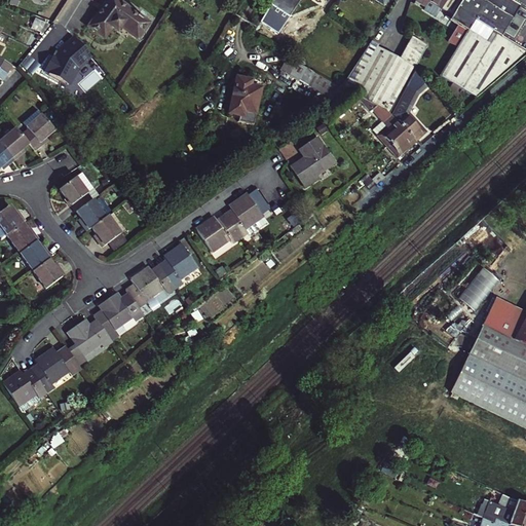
[(92,27),(111,0),(106,0),(88,24),(92,27)]
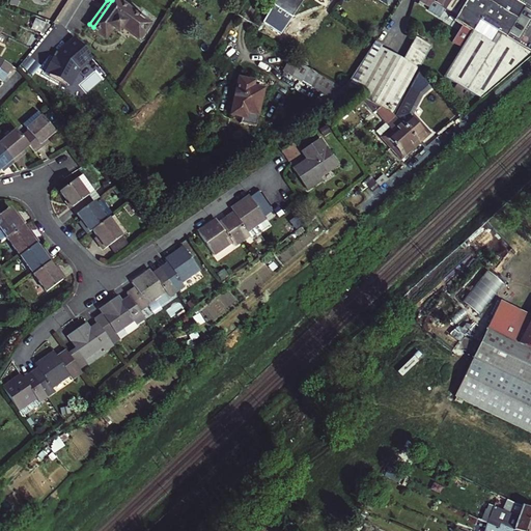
[(151,24),(120,0),(112,0),(93,27),(102,33),(110,23),(120,31),(127,22),(144,34),(151,24)]
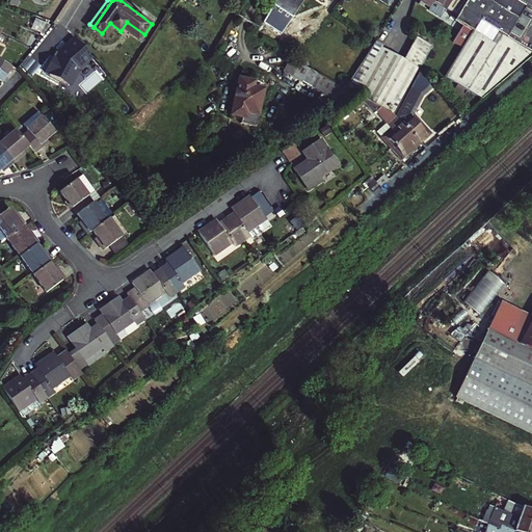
[(201,3),(195,0),(191,0),(189,4),(197,8),(201,3)]
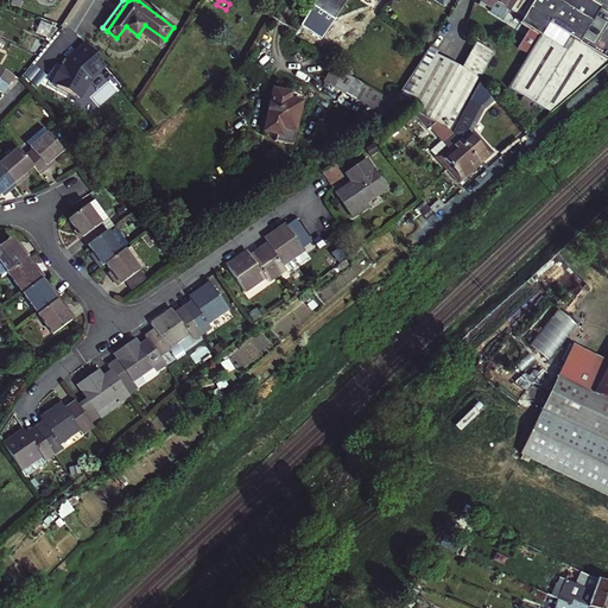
[(333,18),(342,0),(315,0),(312,6),(333,18)]
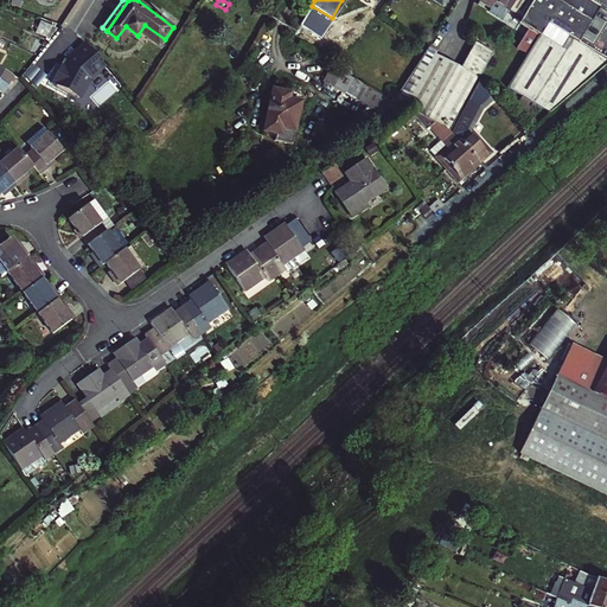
[(498,0),(497,4),(521,18),(531,0),(498,0)]
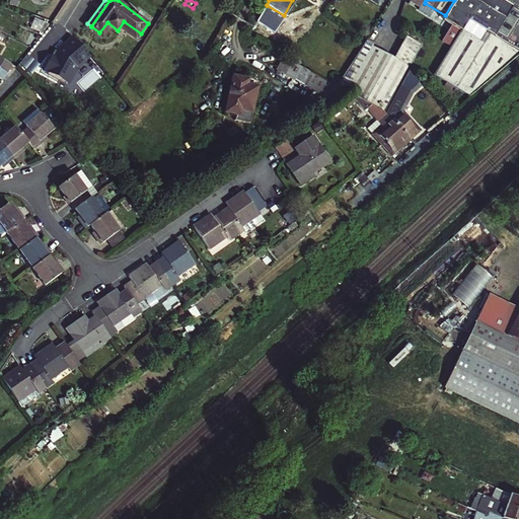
[(454,0),(445,15),(447,17),(444,22),(451,27),(442,42),(451,48),(433,75),(446,84),(455,90),(469,99),(518,56),(518,53),(494,36),(512,7),(500,0),(454,0)]
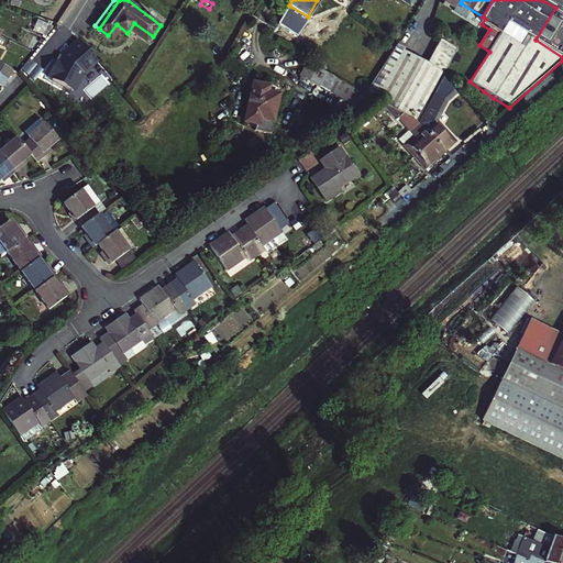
[(40,17),(36,29),(47,32),(51,20),(40,17)]
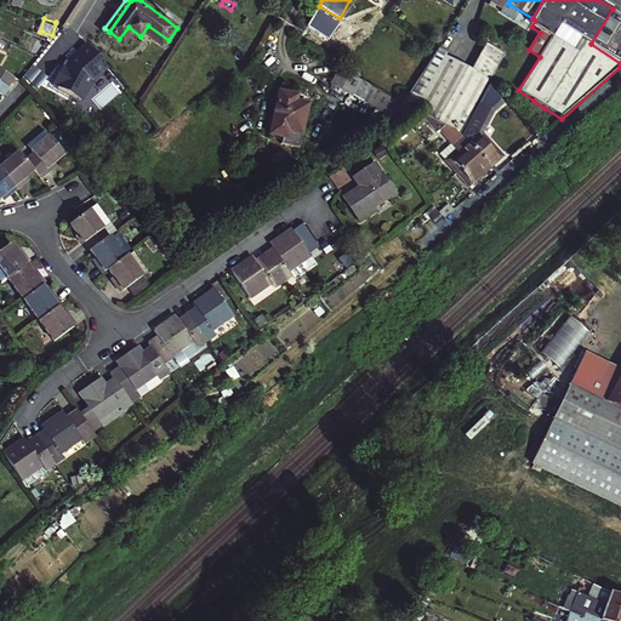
[(473,66),(439,49),(406,101),(460,134),(506,49),(488,39),(473,66)]
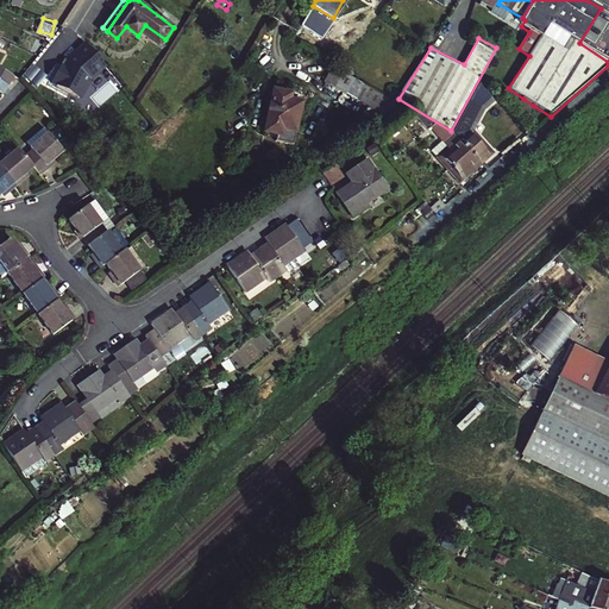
[(16,79),(0,67),(0,80),(10,87),(16,79)]
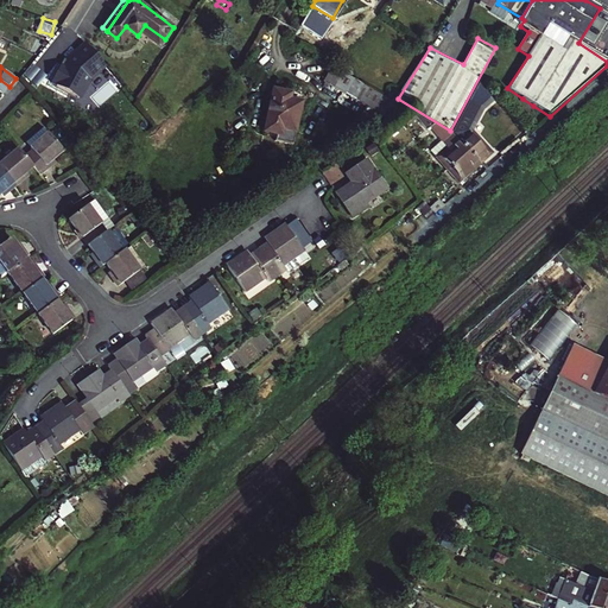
[(392,101),(333,67),(324,81),(382,115),(392,101)]
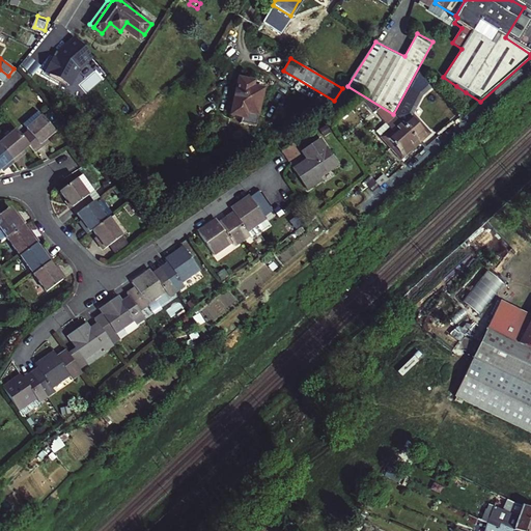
[(0,80),(4,83),(8,76),(0,70),(0,80)]
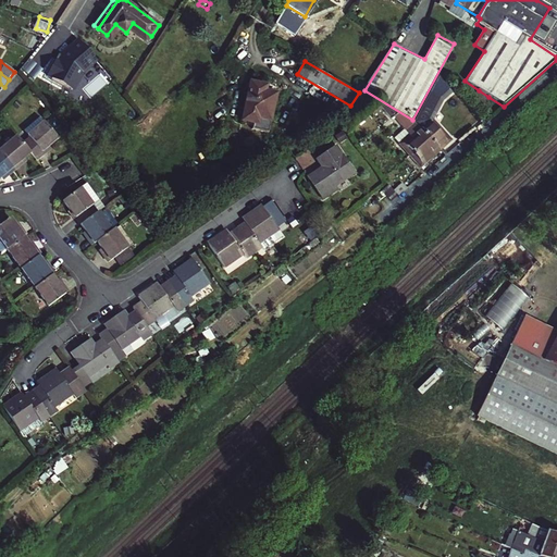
[(271,121),(276,93),(259,89),(260,84),(250,83),(243,121),(252,122),(254,118),(271,121)]
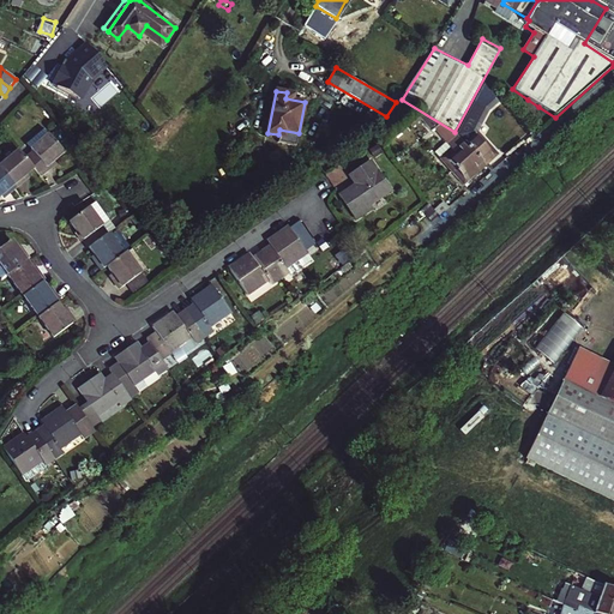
[(539,107),(528,100),(523,107),(534,114),(539,107)]
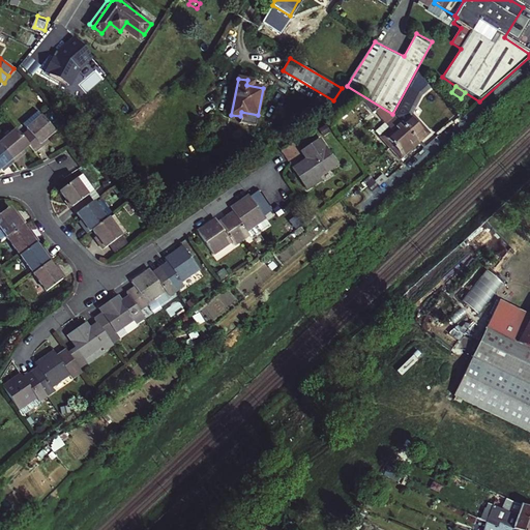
[(393,117),(398,121),(407,133),(417,144),(428,135),(401,104),(393,117)]
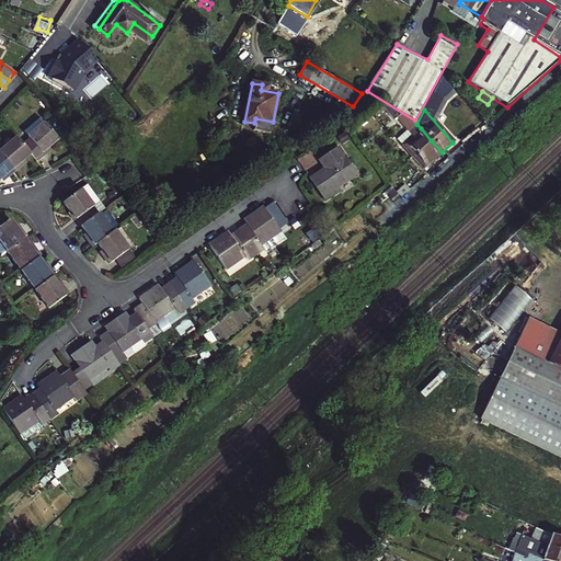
[(33,136),(24,144),(31,151),(37,159),(46,151),(44,149),(58,138),(41,117),(26,128),(33,136)]
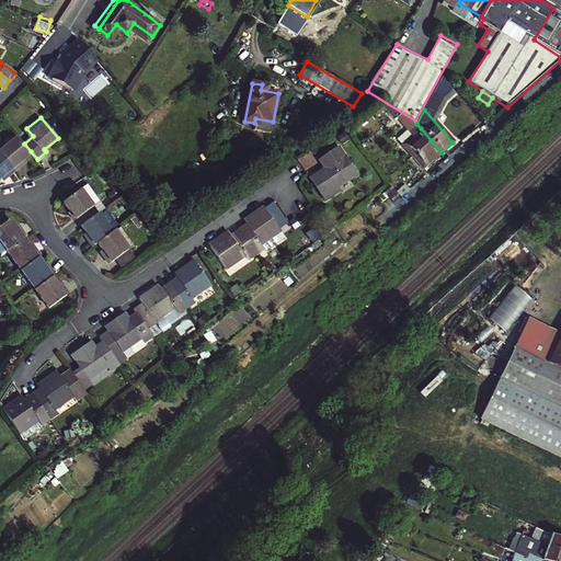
[(409,139),(403,148),(412,158),(431,140),(421,128),(409,139)]
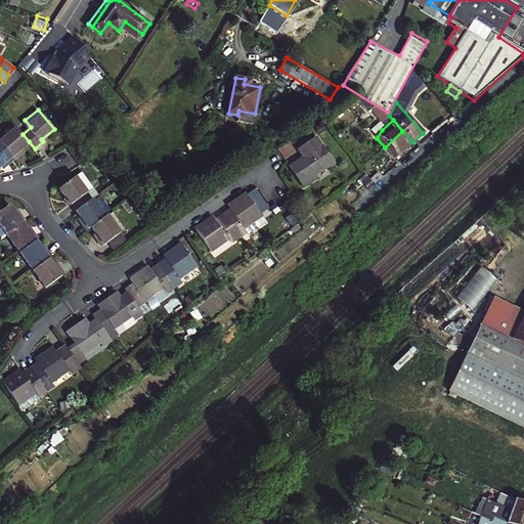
[(20,148),(29,141),(23,134),(16,127),(0,140),(0,141),(14,158),(22,150),(20,148)]
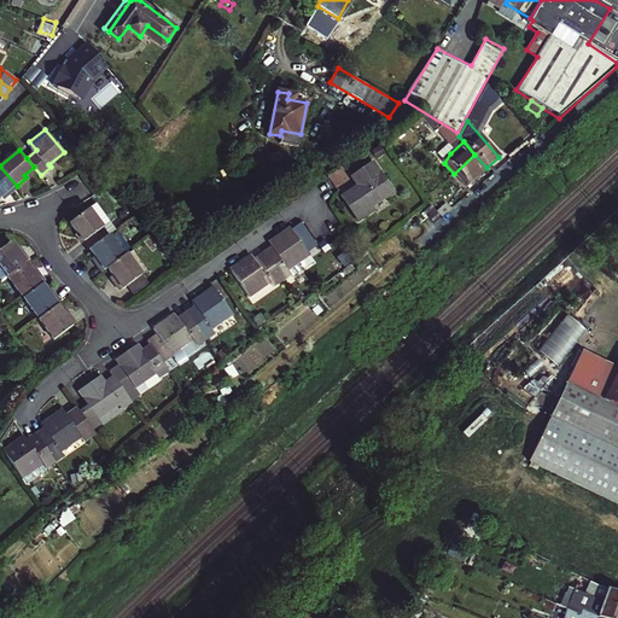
[(474,155),(454,174),(465,187),(487,168),(474,155)]
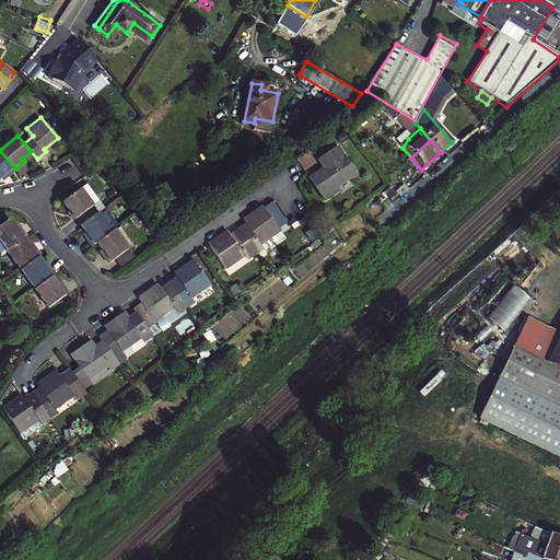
[(6,176),(15,168),(0,151),(0,177),(4,174),(6,176)]
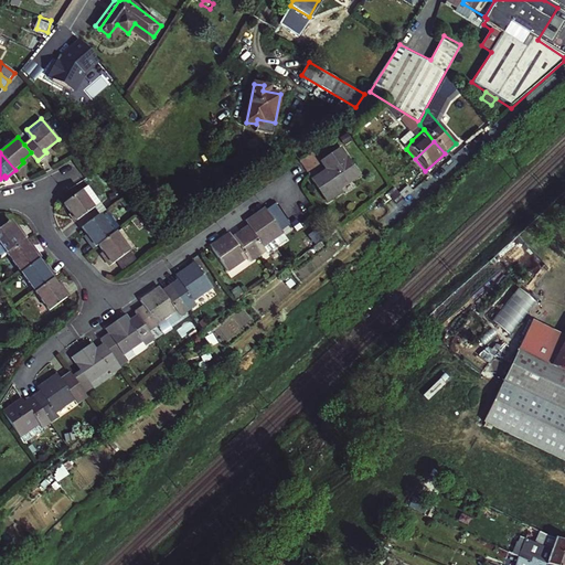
[(319,166),(323,172),(313,180),(330,203),(339,196),(336,192),(354,179),(336,153),(319,166)]
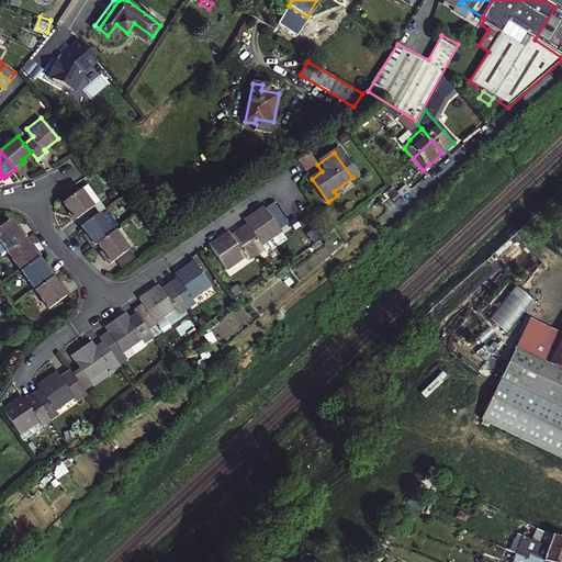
[(101,202),(89,186),(67,203),(85,226),(101,214),(96,206),(101,202)]
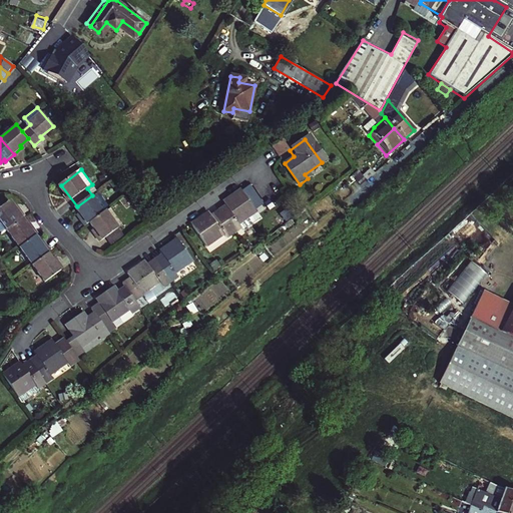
[(366,182),(374,175),(369,170),(361,176),(366,182)]
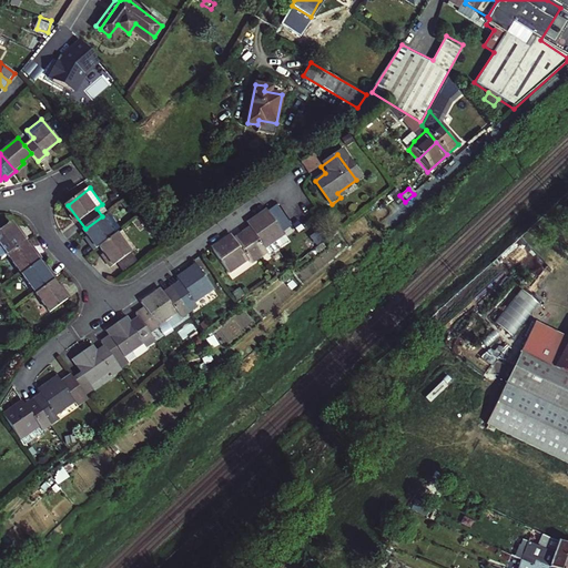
[(405,202),(399,195),(395,190),(387,196),(397,208),(405,202)]
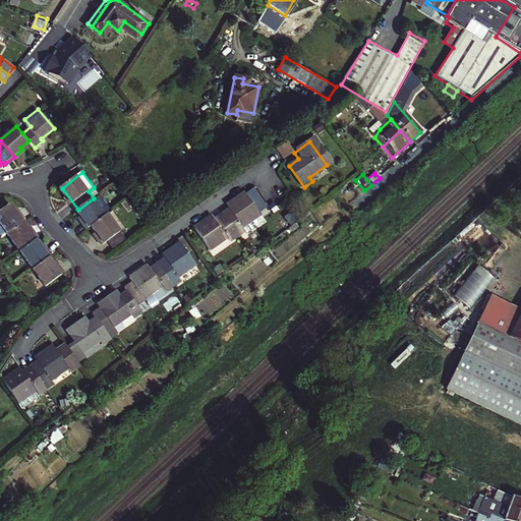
[(94,187),(89,191),(94,198),(99,194),(94,187)]
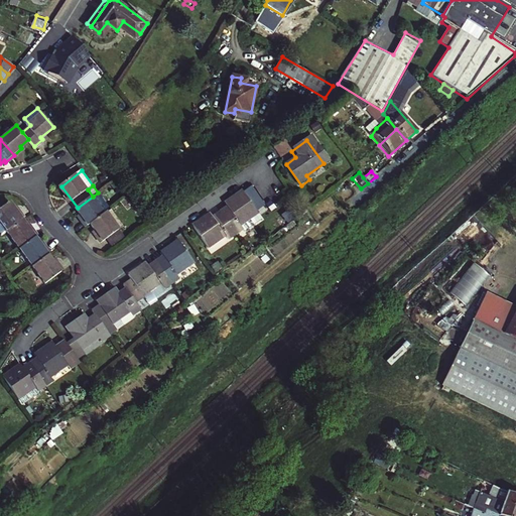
[(232,208),(222,214),(237,236),(244,231),(241,227),(259,215),(244,191),(228,203),(232,208)]
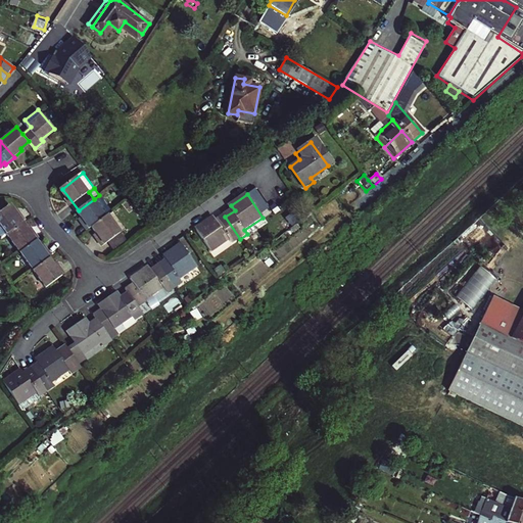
[(103,198),(96,202),(105,216),(112,210),(103,198)]
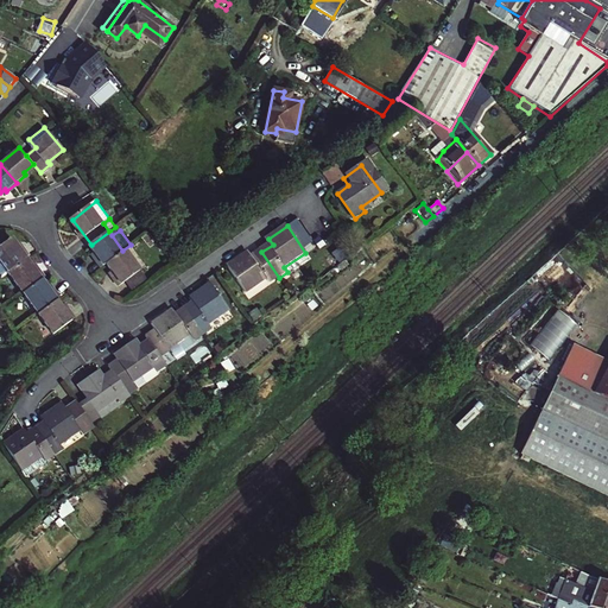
[(122,251),(112,235),(109,232),(92,245),(100,255),(97,257),(105,267),(109,263),(125,252),(122,251)]
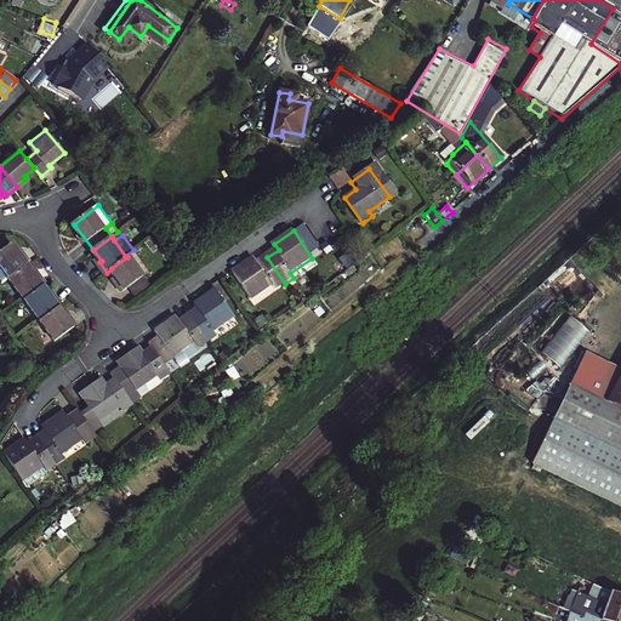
[(0,275),(5,283),(10,279),(29,265),(32,263),(24,252),(21,255),(15,245),(0,255),(0,275)]
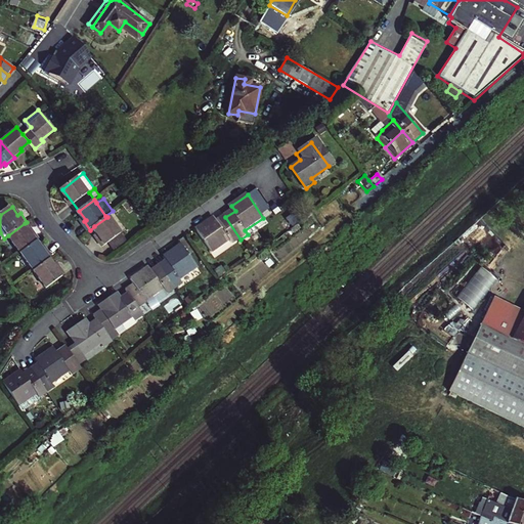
[(125,232),(112,214),(107,217),(94,226),(101,235),(99,237),(105,247),(113,242),(125,232)]
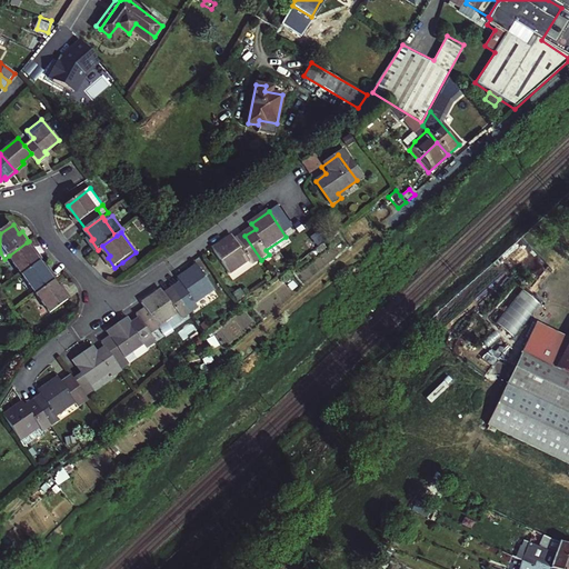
[(229,238),(212,249),(230,275),(249,261),(252,267),(261,260),(245,236),(233,243),(229,238)]
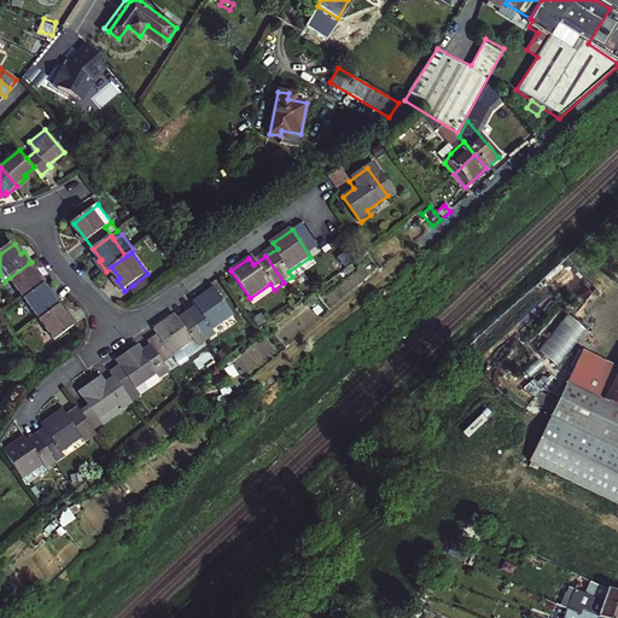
[(10,278),(25,298),(44,285),(47,283),(39,272),(36,274),(29,263),(10,278)]
